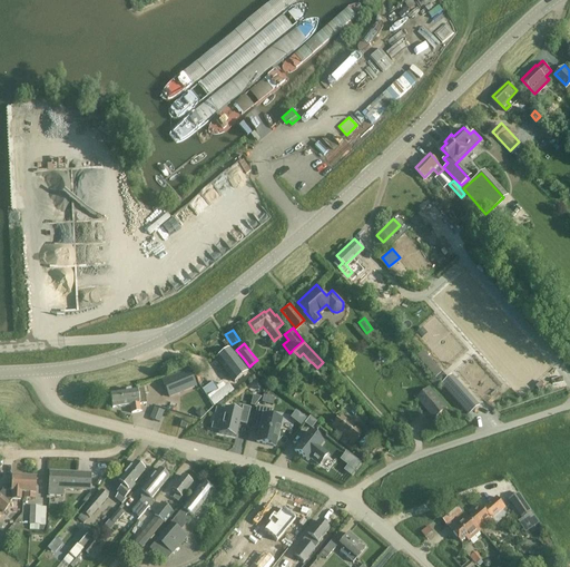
[(228,346),(216,355),(234,380),(237,378),(246,370),(228,346)]
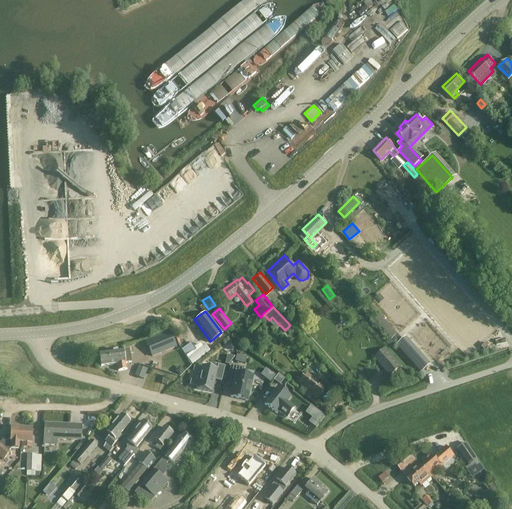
[(398,332),(380,312),(374,318),(391,338),(398,332)]
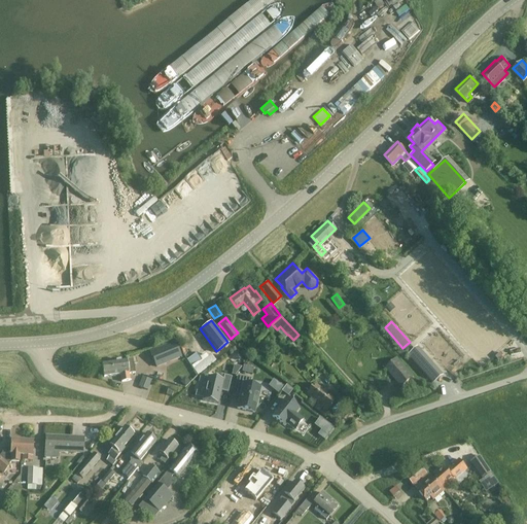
[(175,339),(150,349),(153,356),(165,351),(169,360),(181,355),(175,339)]
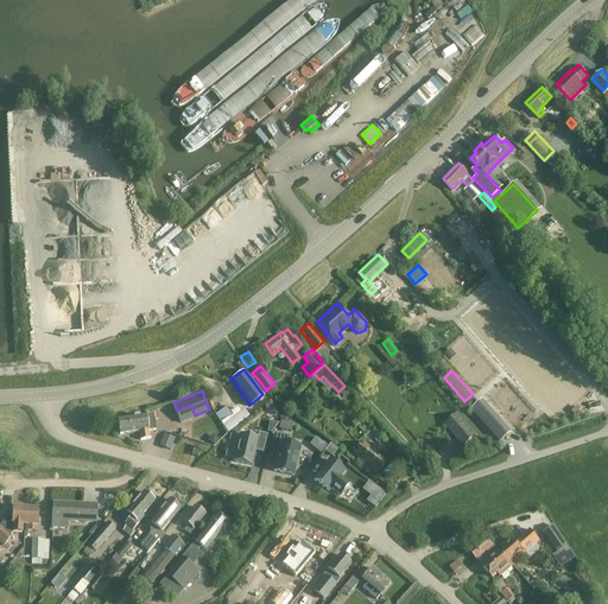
[(227,405),(216,412),(221,420),(227,417),(233,413),(227,405)]
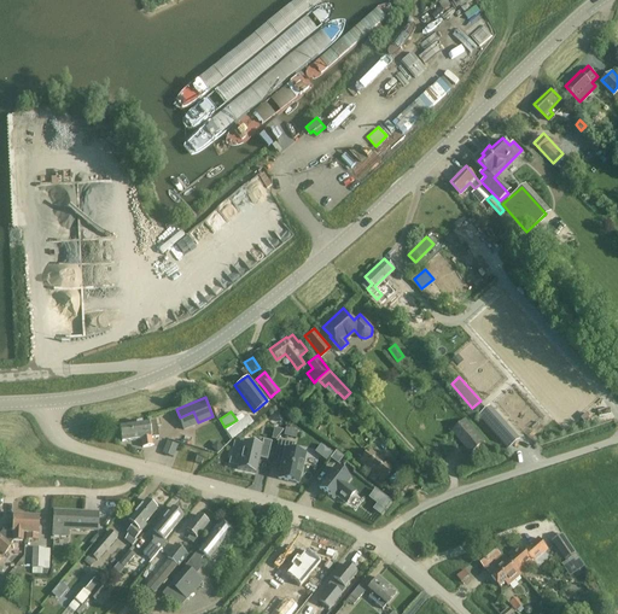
[(250,415),(232,430),(235,436),(254,421),(250,415)]
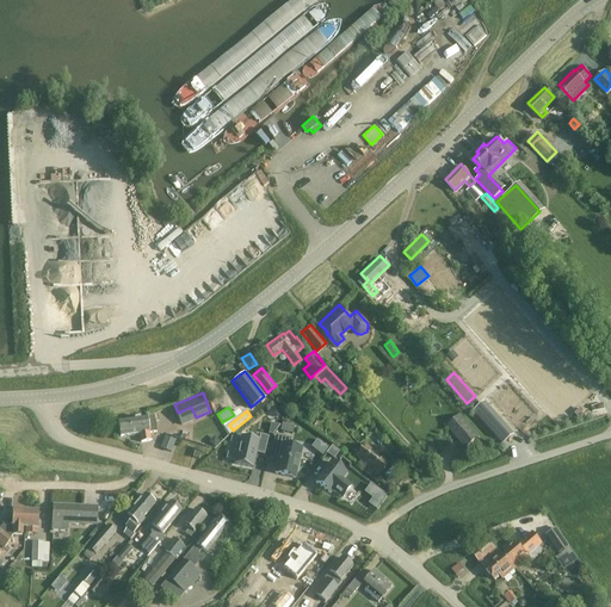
[(153,413),(147,414),(137,415),(140,431),(141,439),(150,438),(149,431),(156,429),(155,421),(153,413)]
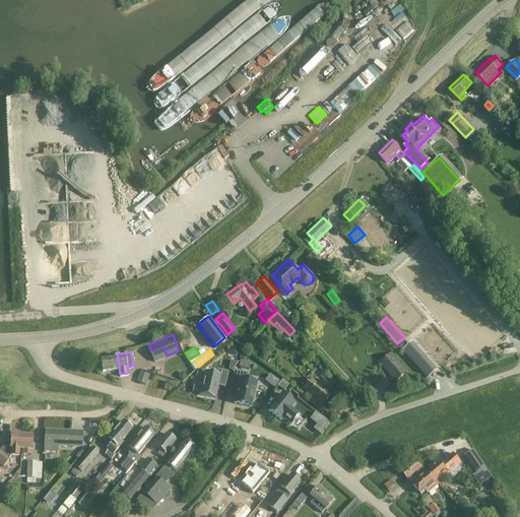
[(380,362),(396,380),(407,371),(391,351),(380,362)]
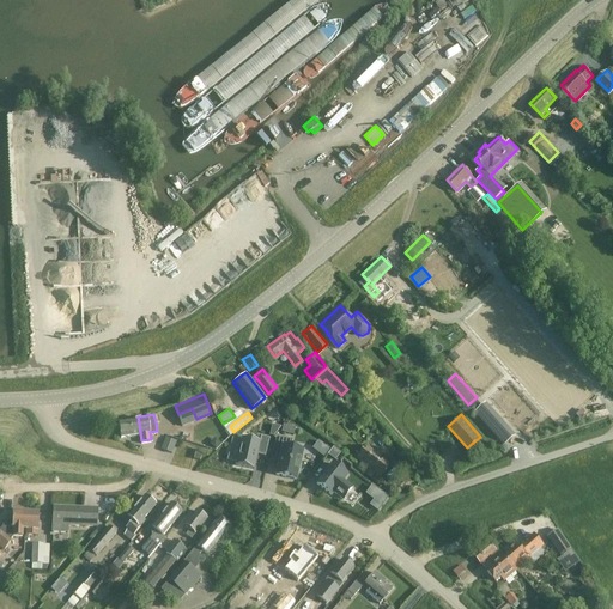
[(138,416),(119,419),(121,436),(140,432),(138,416)]
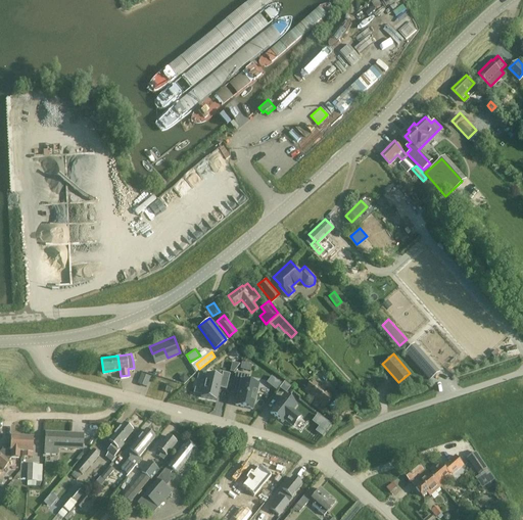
[(241,361),(240,367),(250,370),(251,364),(241,361)]
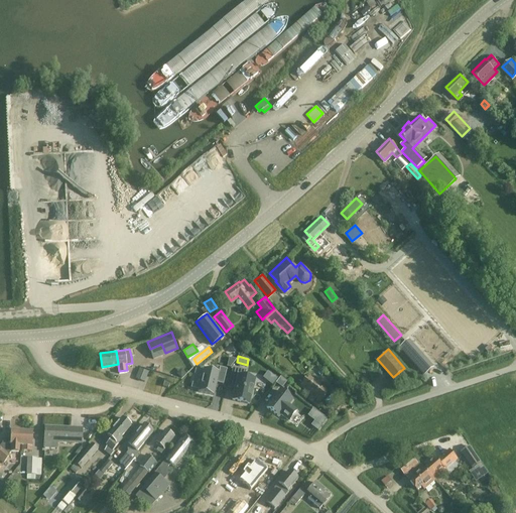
[(203,367),(197,388),(210,392),(213,381),(218,383),(223,368),(216,366),(215,371),(203,367)]
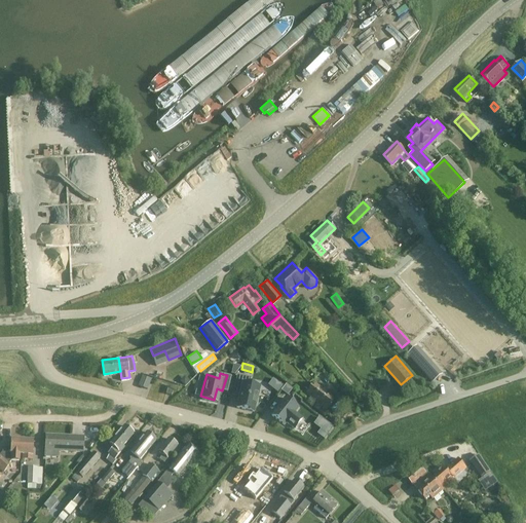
[(237,373),(233,391),(239,393),(236,406),(254,410),(260,384),(249,382),(251,376),(237,373)]
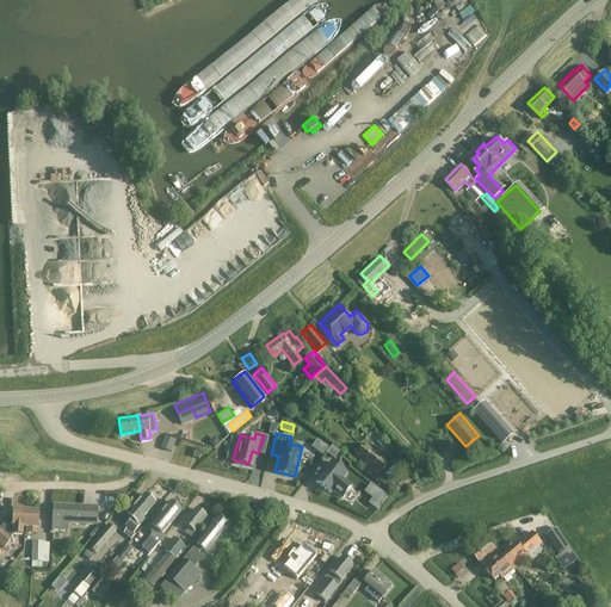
[(179,440),(164,435),(160,446),(176,451),(179,440)]
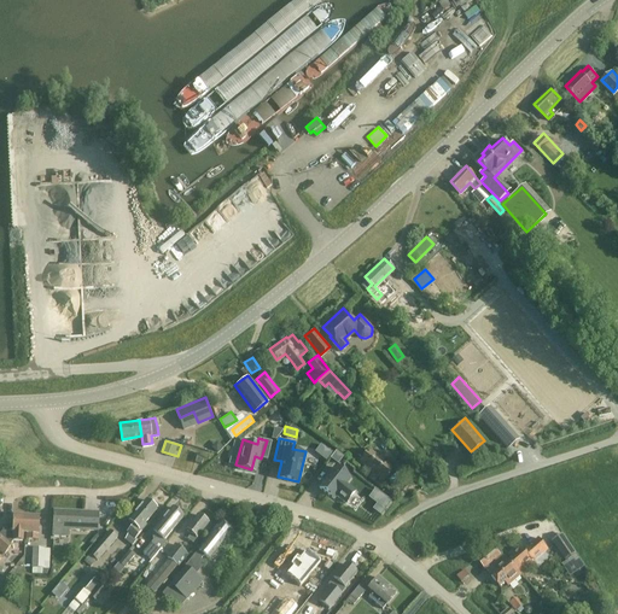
[(360,461),(383,478),(392,466),(383,458),(383,460),(378,456),(378,455),(369,448),(360,461)]
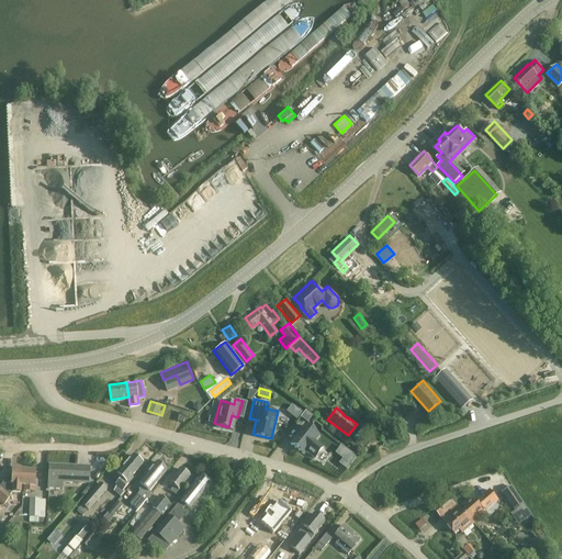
[(305,409),(304,411),(303,412),(300,416),(307,421),(310,417),(311,416),(312,414),(305,409)]
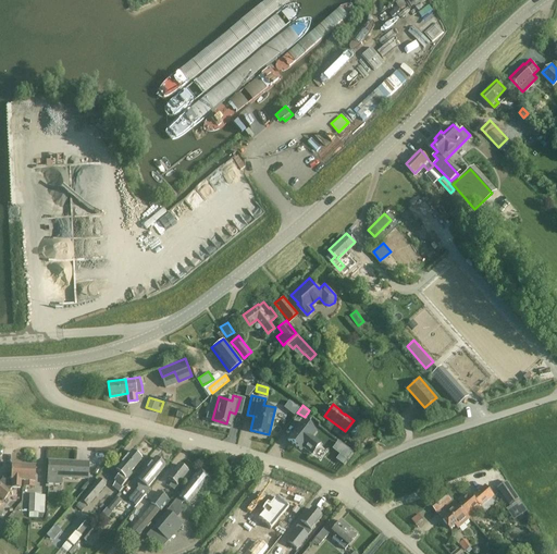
[(301,418),(286,439),(300,450),(304,446),(312,454),(321,442),(312,435),(317,430),(301,418)]
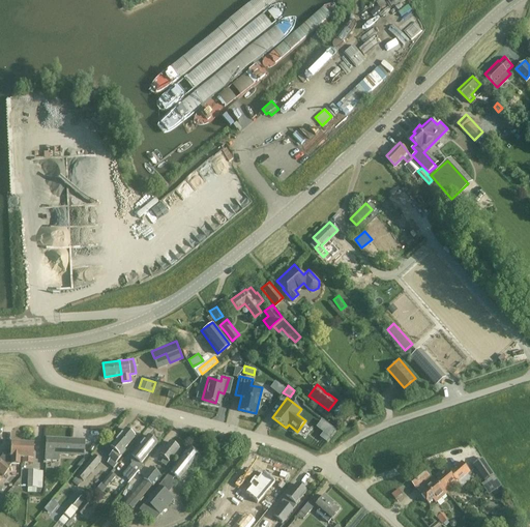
[(337,411),(334,416),(345,423),(353,418),(350,414),(346,416),(337,411)]
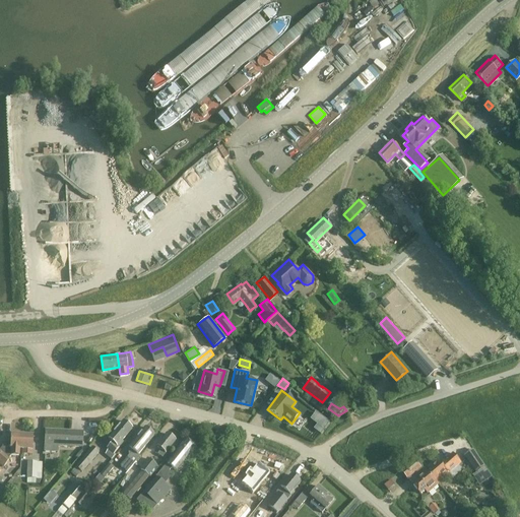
[(328,422),(315,411),(311,417),(318,423),(314,427),(320,432),(328,422)]
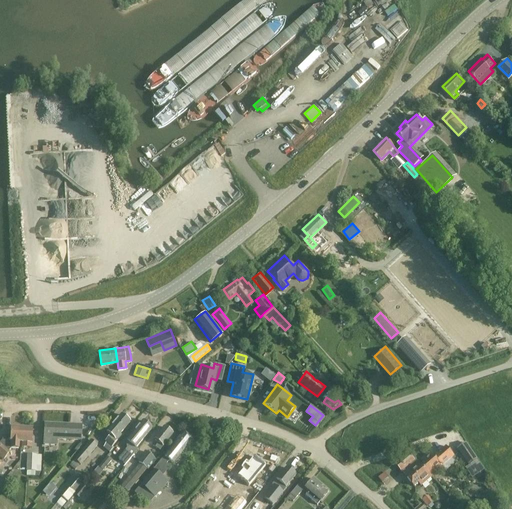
[(105,439),(106,440),(103,446),(109,451),(113,446),(111,445),(121,433),(120,432),(130,420),(121,412),(106,430),(110,433),(105,439)]
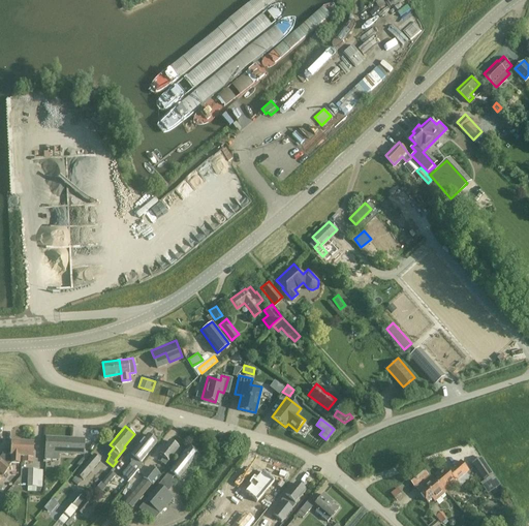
[(134,457),(122,471),(129,477),(142,463),(139,461),(157,440),(147,432),(130,453),(134,457)]
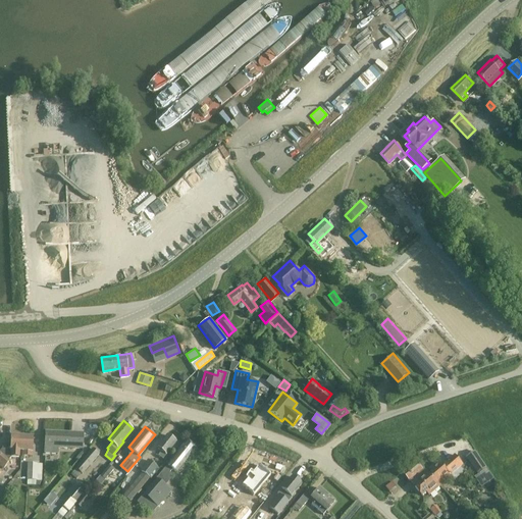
[(45,444),(44,452),(51,452),(58,452),(58,446),(83,447),(83,446),(83,430),(70,430),(45,429),(45,439),(45,444)]
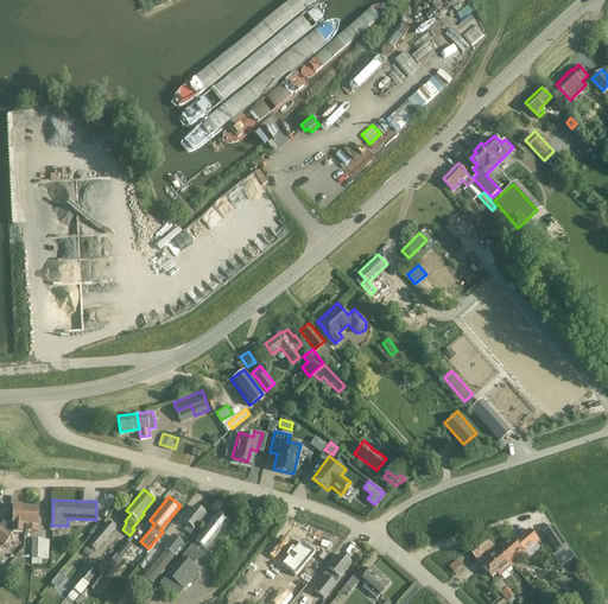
[(184,528),(189,532),(204,513),(195,504),(182,520),(188,525),(184,528)]
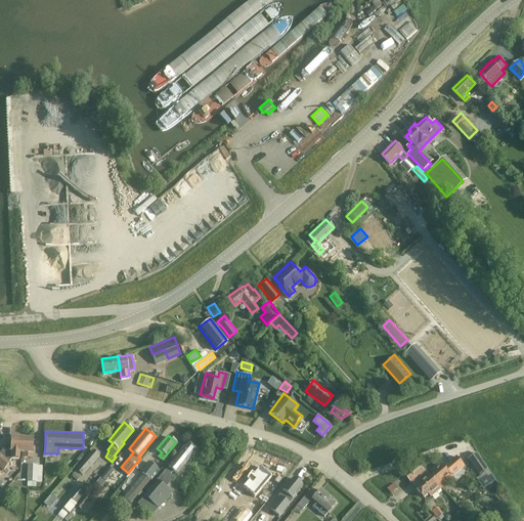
[(0,466),(1,468),(3,469),(9,461),(8,460),(11,457),(18,457),(19,449),(22,449),(22,436),(10,436),(10,444),(6,443),(0,450),(0,466)]
